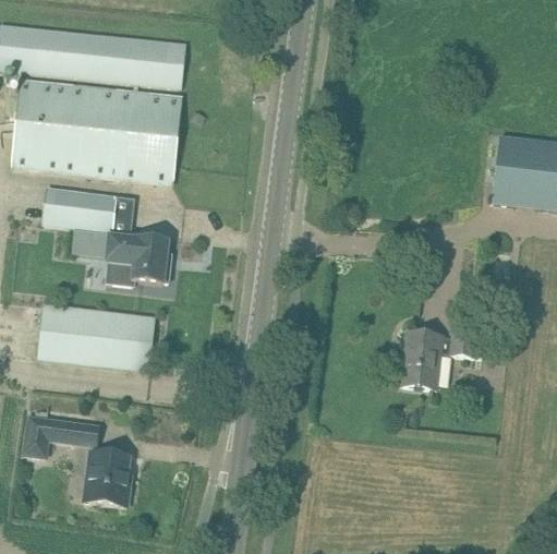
[(138,93),(140,84),(182,88),(186,44),(1,25),(0,37),(0,70),(134,84),(134,91),(21,77),(12,167),(172,184),(181,97),(138,93)]
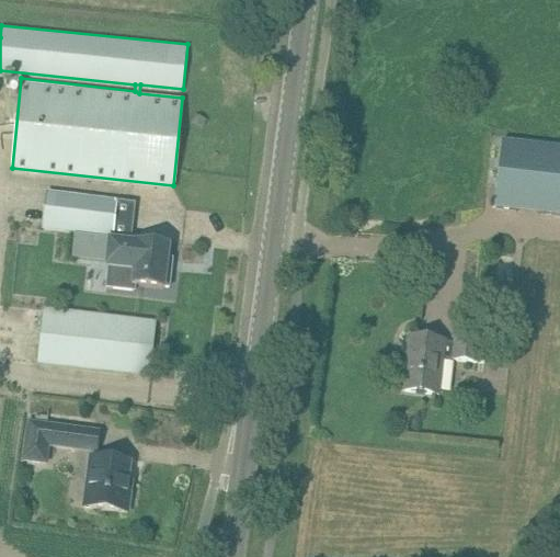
[(495,204),(559,212),(559,144),(503,137),(495,204)]
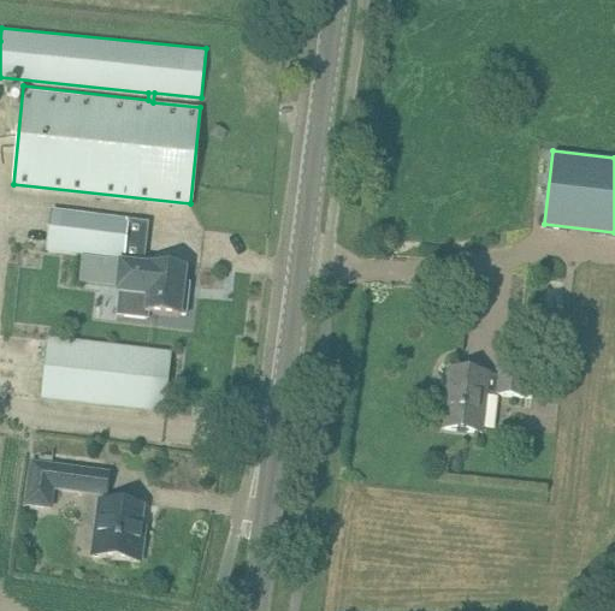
[(52,208),(46,249),(124,257),(128,219),(148,221),(148,219),(52,208)]
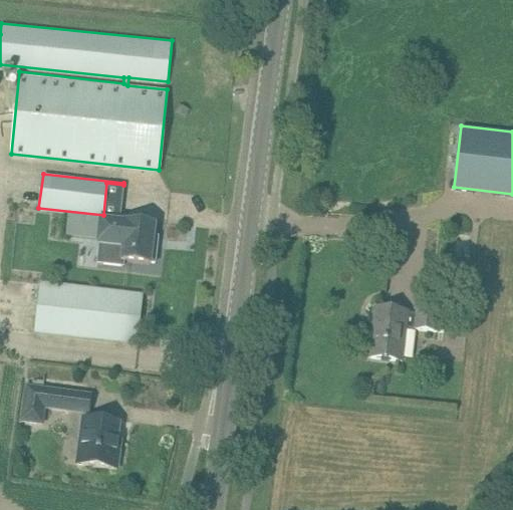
[(100,218),(98,242),(100,242),(98,261),(124,264),(124,258),(151,261),(151,260),(156,261),(158,246),(153,245),(156,223),(126,219),(126,221),(100,218)]
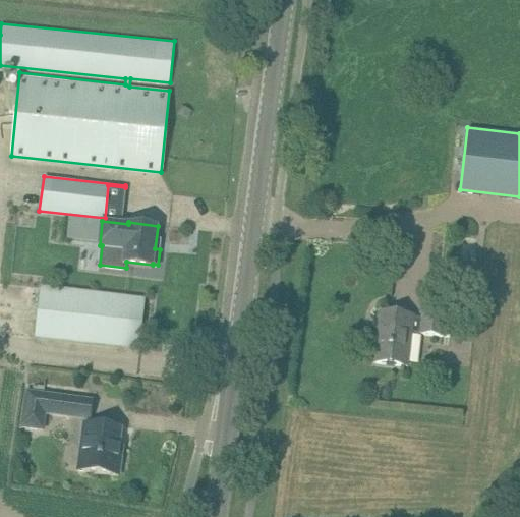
[(381,310),(379,329),(383,330),(412,333),(412,330),(445,334),(446,334),(465,336),(468,305),(450,303),(453,277),(427,274),(423,316),(381,310)]
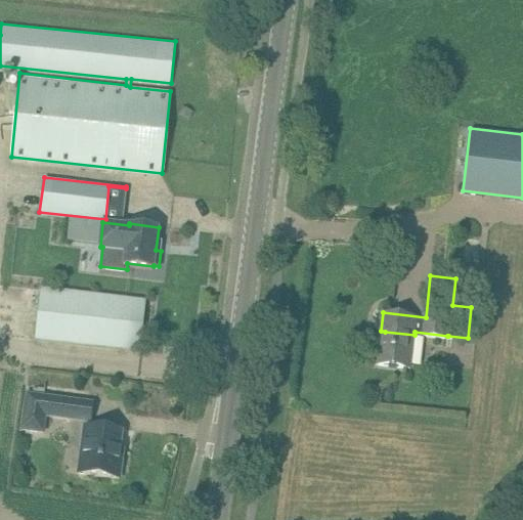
[(35,337),(120,346),(140,348),(146,298),(126,296),(41,287),(35,337)]
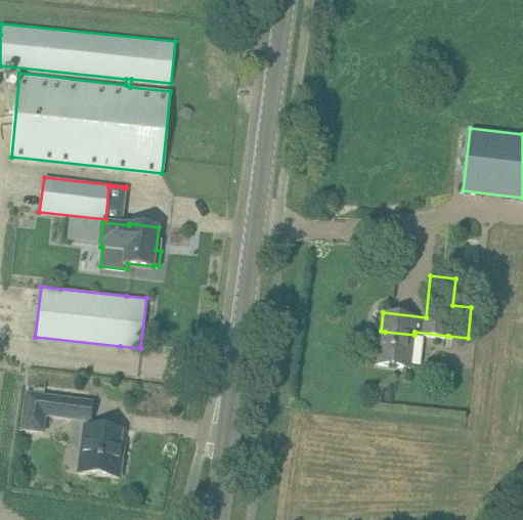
[(413,335),(385,332),(382,361),(378,360),(378,361),(410,365),(413,335)]
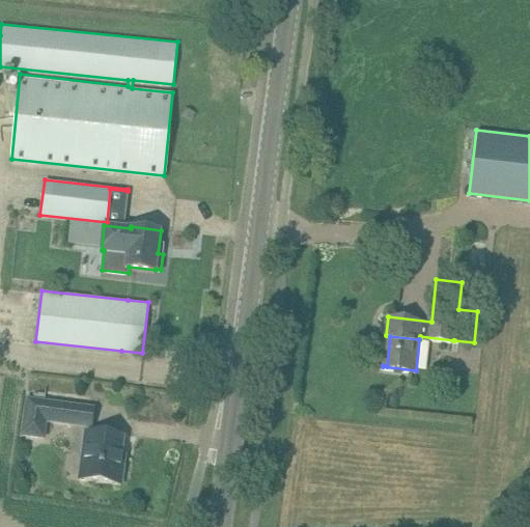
[(26,397),(22,433),(45,436),(47,419),(92,424),(94,406),(26,397)]
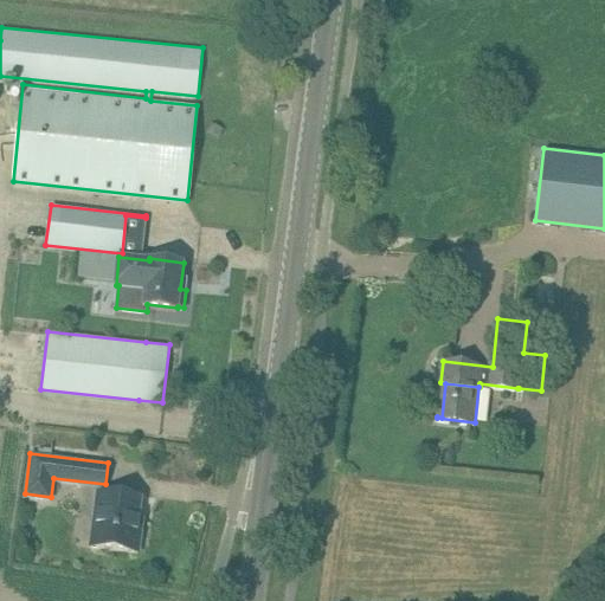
[(98,491),(91,544),(139,550),(142,527),(137,527),(141,496),(98,491)]
